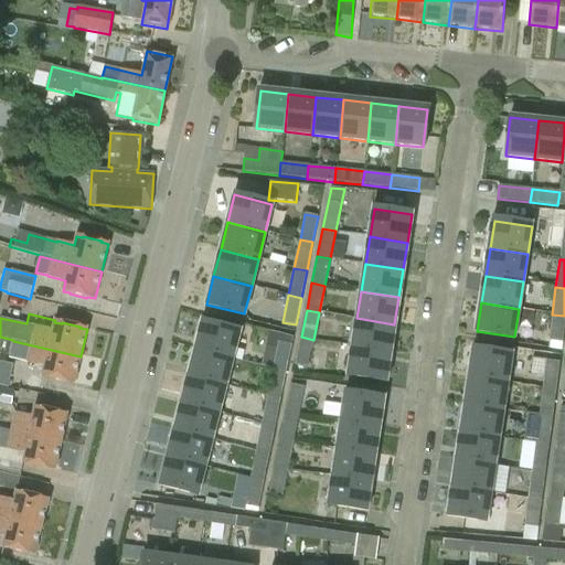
[(563,342),(564,327),(564,316),(552,315),(548,340),(563,342)]
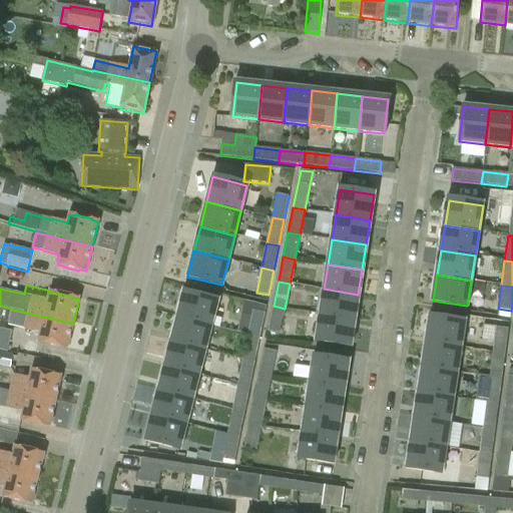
[(354,320),(358,295),(324,289),(320,314),(354,320)]
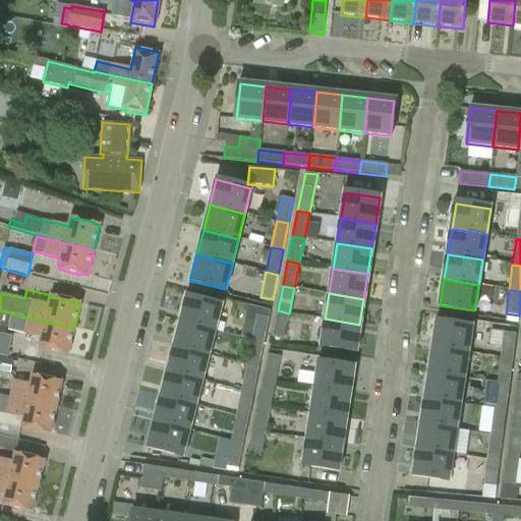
[(186,296),(180,322),(215,331),(221,305),(186,296)]
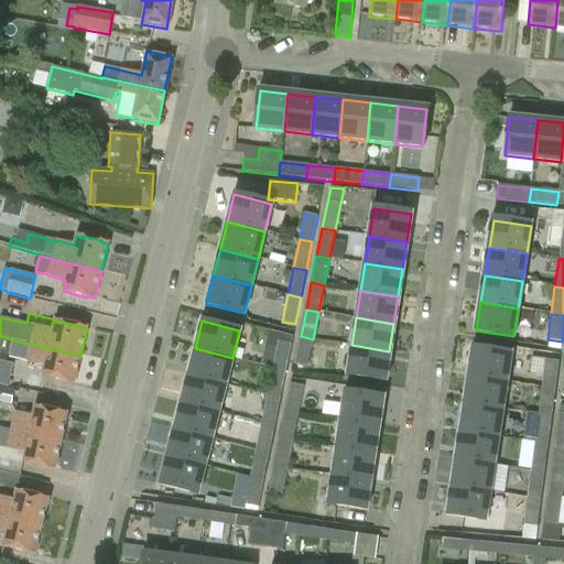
[(307,367),(313,339),(301,336),(294,365),(307,367)]
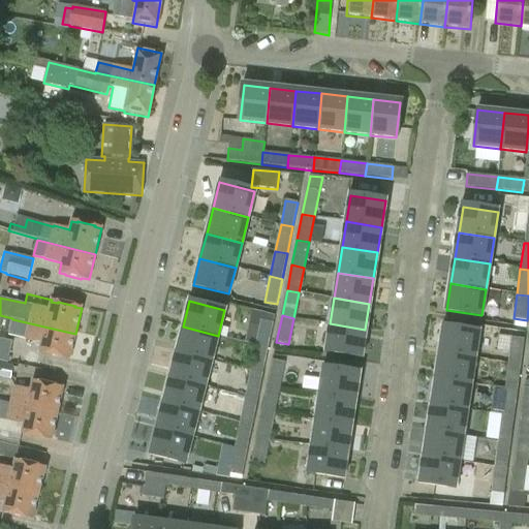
[(69,360),(75,334),(12,319),(8,336),(41,343),(39,352),(47,354),(45,355),(62,359),(62,358),(69,360)]
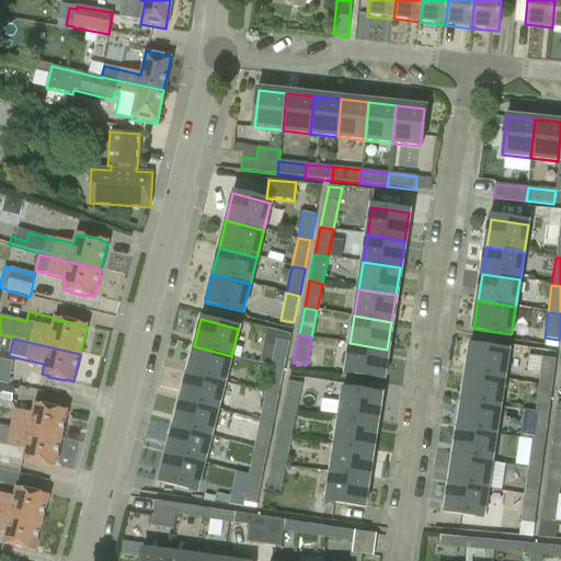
[(277,340),(271,367),(285,370),(290,343),(277,340)]
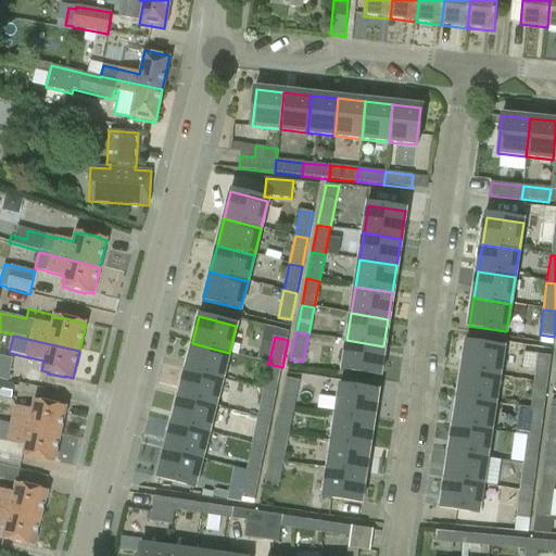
[(379,374),(383,346),(346,340),(342,368),(379,374)]
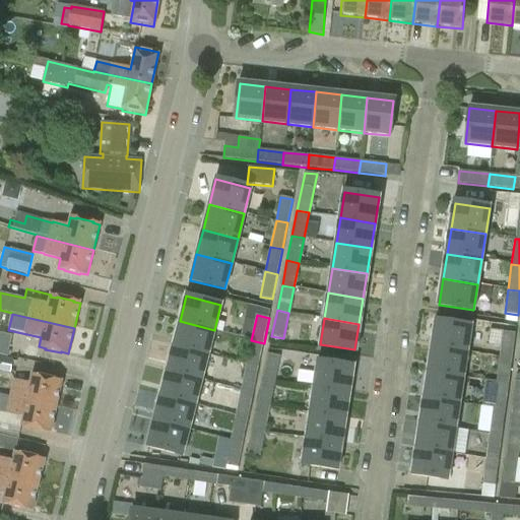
[(180,321),(173,346),(207,355),(214,330),(180,321)]
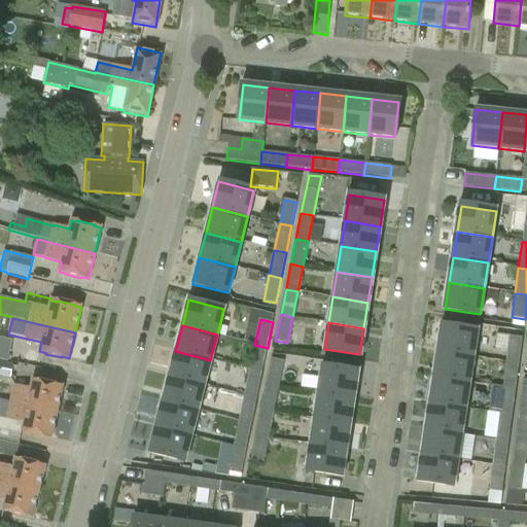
[(442,325),(437,352),(472,357),(477,331),(442,325)]
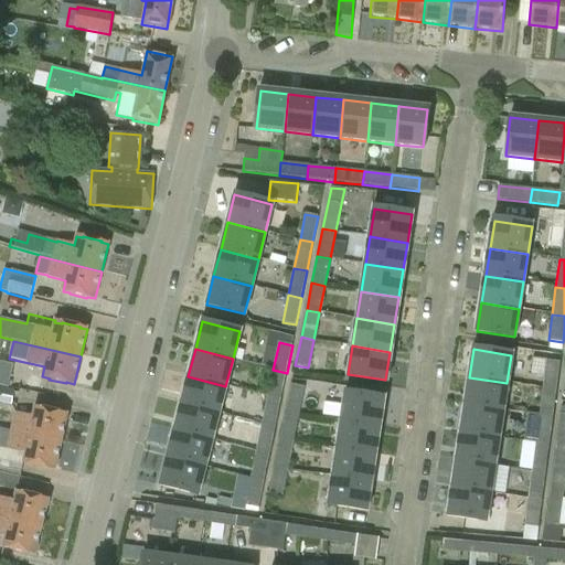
[(546,360),(543,388),(556,391),(560,362),(546,360)]
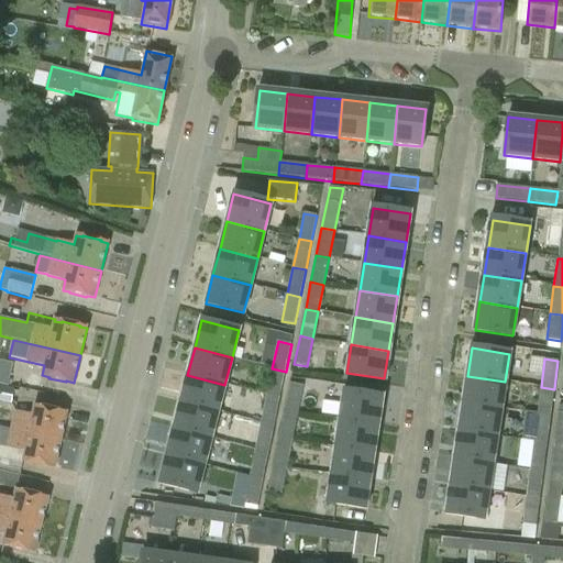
[(0,384),(8,386),(13,363),(0,360),(0,384)]
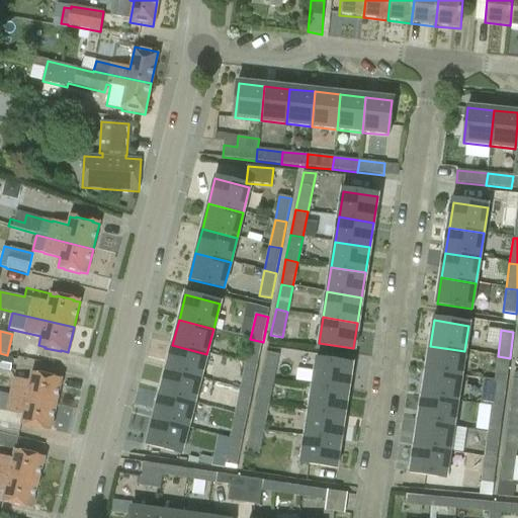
[(250,339),(245,363),(258,366),(263,342),(250,339)]
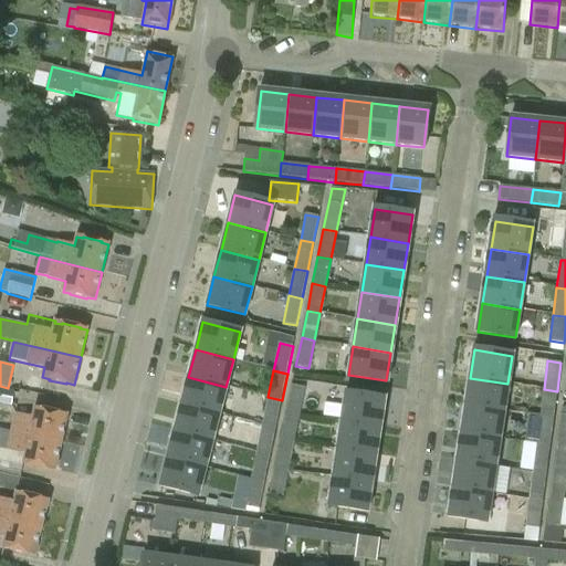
[(188,377),(181,404),(219,413),(226,387),(188,377)]
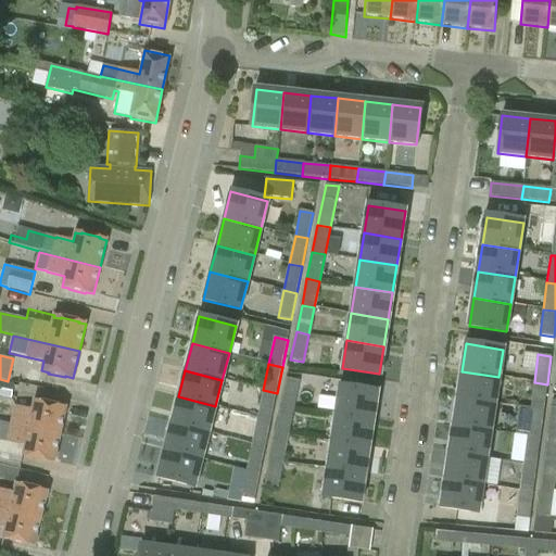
[(495,404),(498,377),(462,371),(458,399),(495,404)]
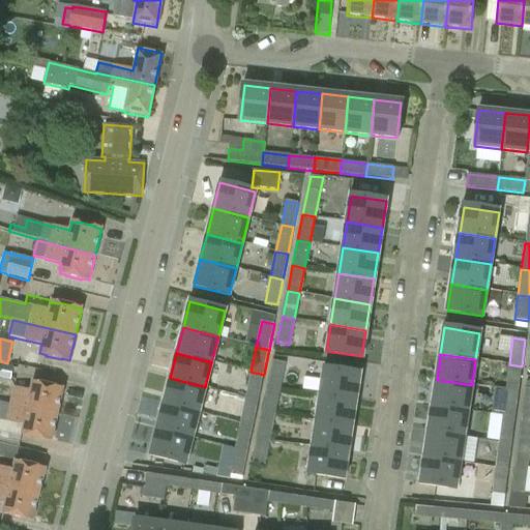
[(273,360),(268,385),(281,388),(286,363),(273,360)]
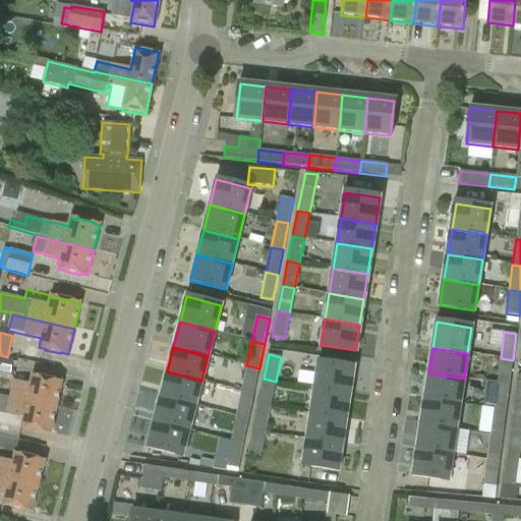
[(0,356),(0,371),(10,373),(13,360),(0,356)]
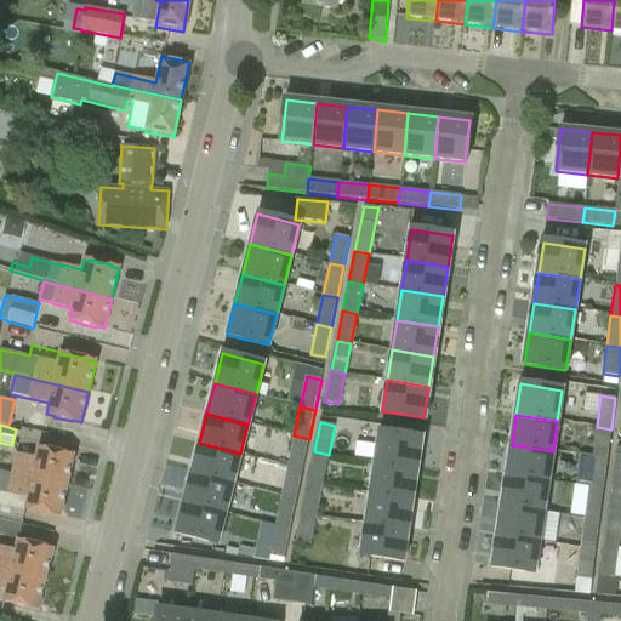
[(608,460),(611,429),(597,427),(592,457),(608,460)]
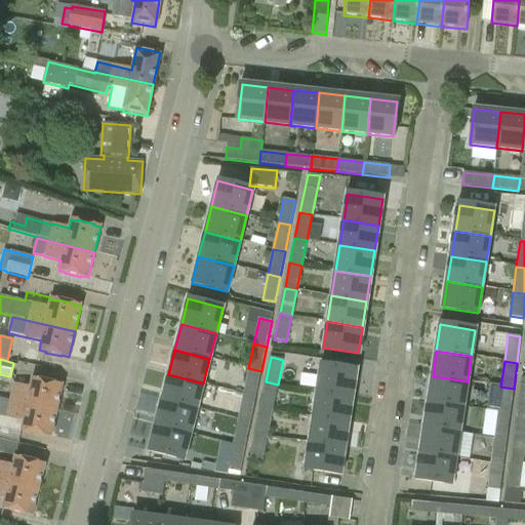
[(320,365),(316,391),(352,397),(356,370),(320,365)]
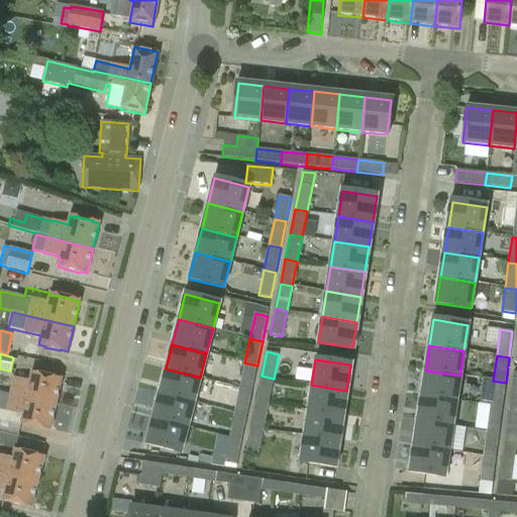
[(244,363),(239,388),(251,391),(257,366),(244,363)]
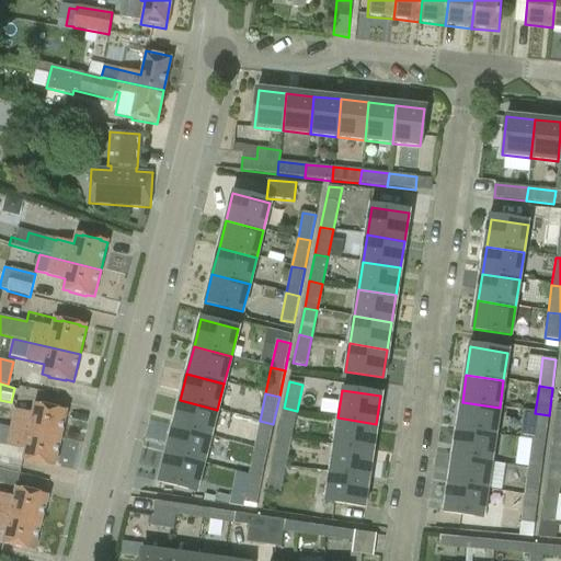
[(180,400),(173,426),(210,436),(217,410),(180,400)]
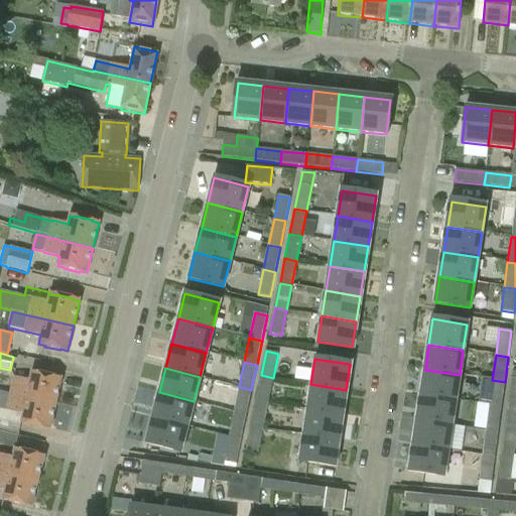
[(456,400),(460,375),(425,370),(421,395),(456,400)]
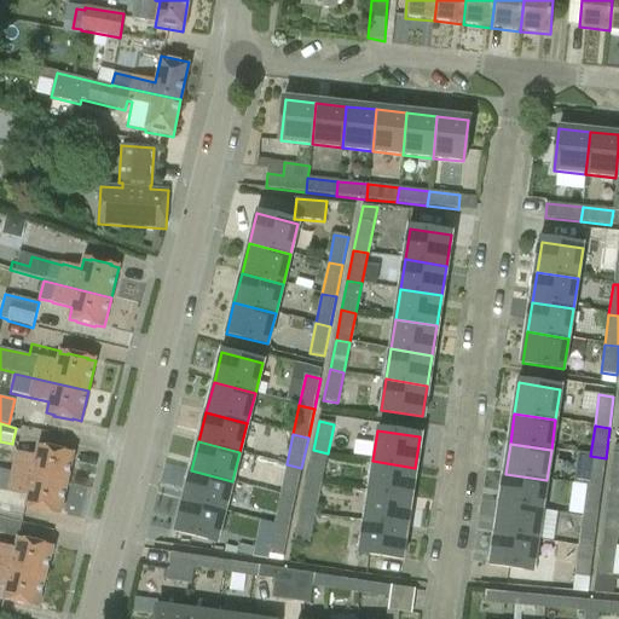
[(38,446),(35,456),(16,451),(11,472),(67,485),(74,455),(65,453),(65,452),(46,447),(46,449),(38,446)]
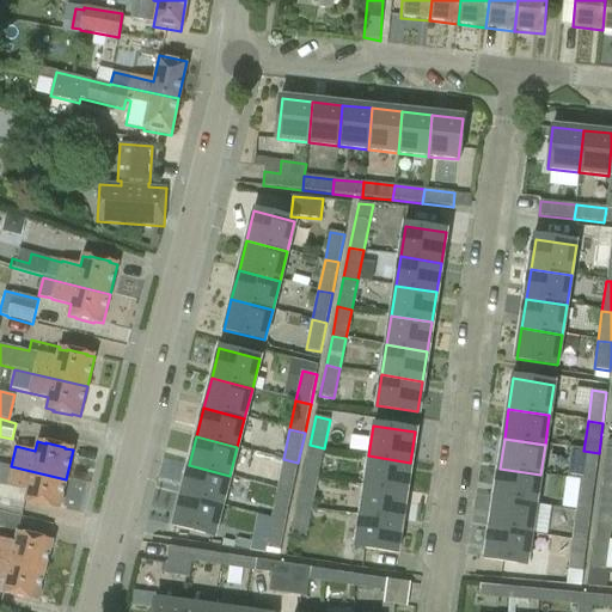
[(318,478),(324,448),(310,445),(304,476),(318,478)]
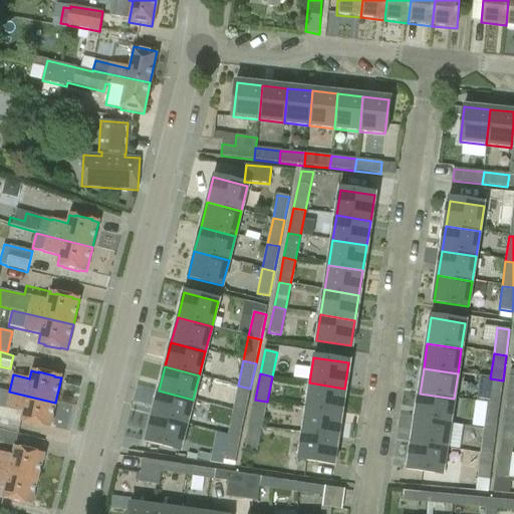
[(499,406),(503,380),(490,378),(487,404),(499,406)]
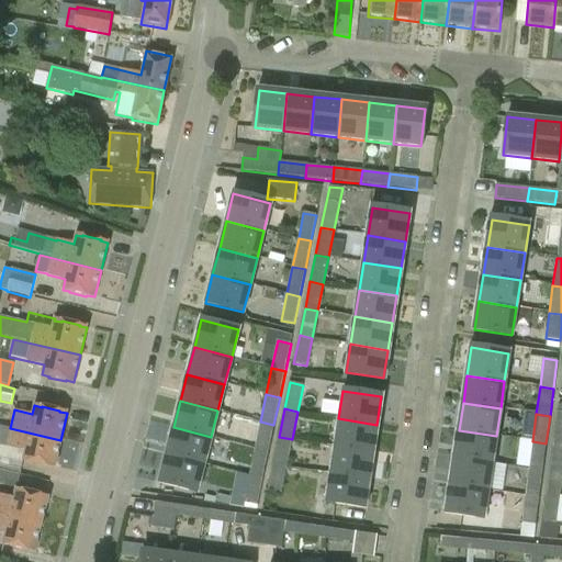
[(338,418),(335,446),(372,452),(377,425),(338,418)]
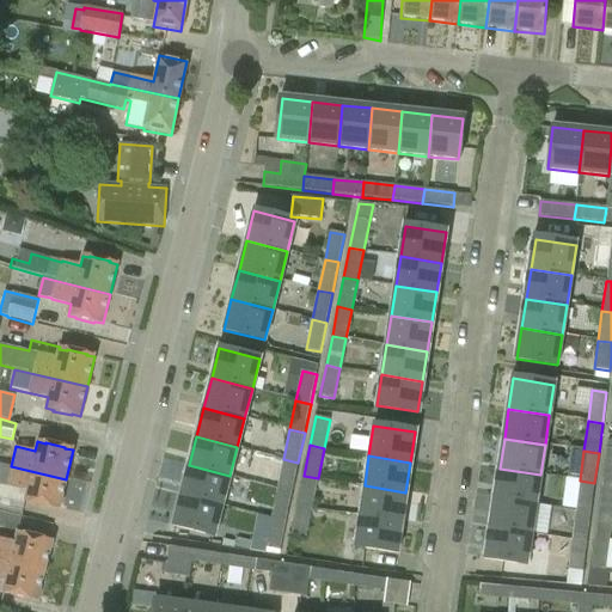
[(283,459),(277,488),(292,491),(298,463),(283,459)]
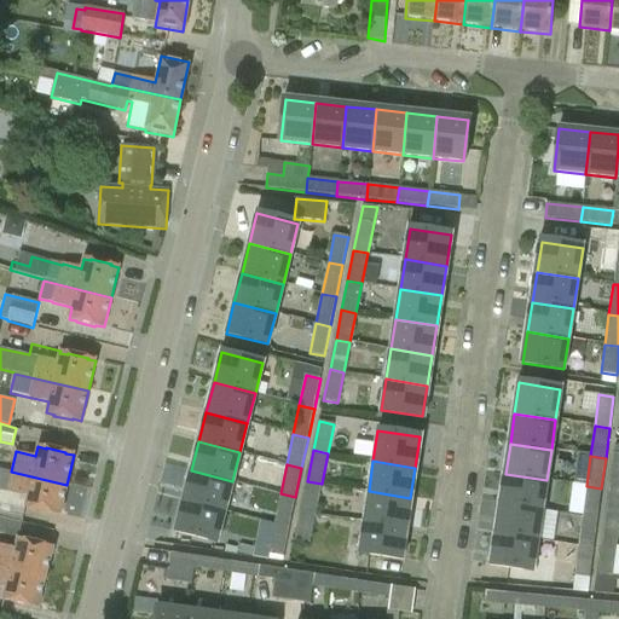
[(61,514),(67,485),(11,472),(0,468),(0,490),(9,492),(9,493),(27,497),(24,507),(33,509),(33,510),(52,514),(52,513),(61,514)]
